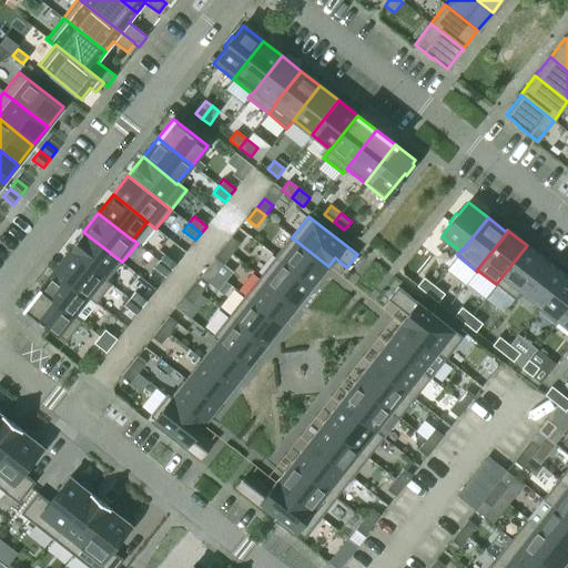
[(83,232),(69,251),(107,281),(108,281),(122,262),(83,232)]
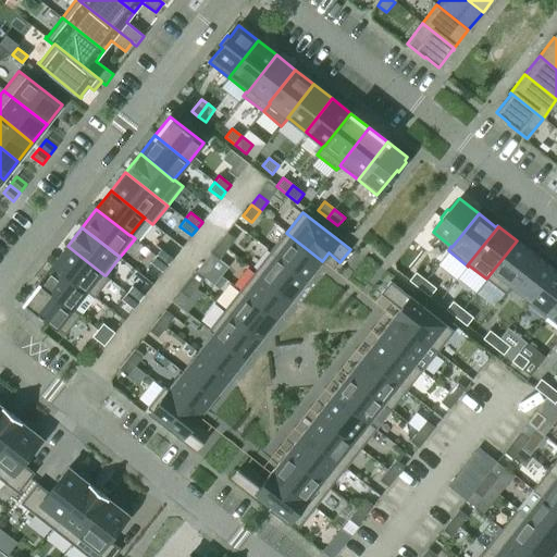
[(226,232),(219,243),(227,249),(235,239),(226,232)]
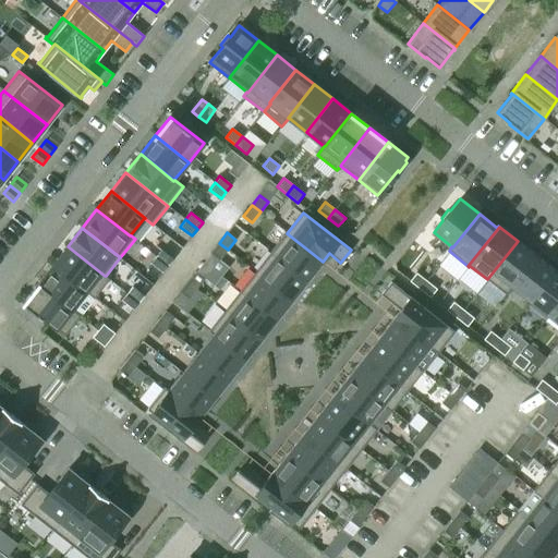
[(287,233),(271,252),(307,280),(323,262),(287,233)]
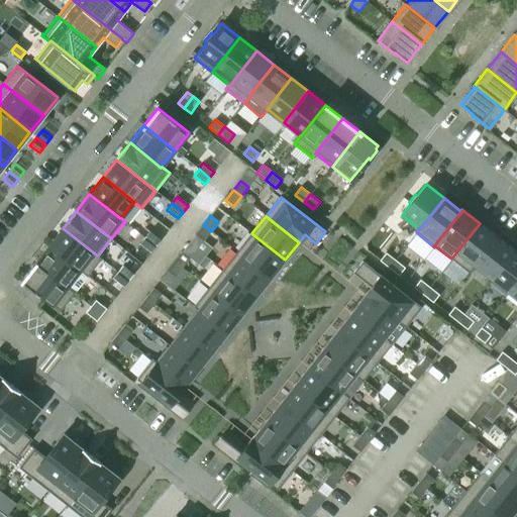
[(480,223),(451,259),(470,274),(476,266),(475,265),(497,236),(480,223)]
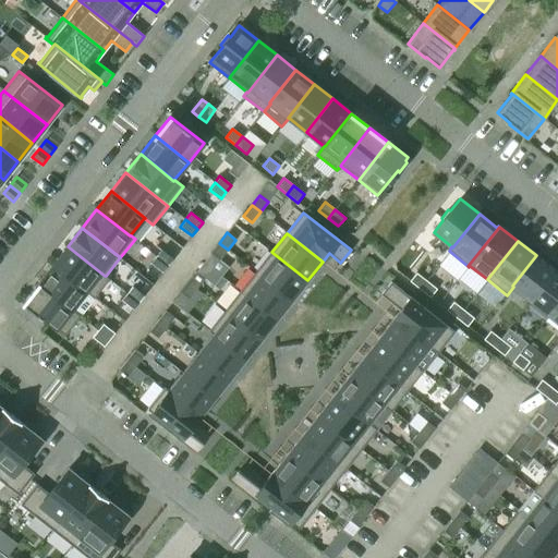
[(219,243),(211,253),(219,259),(228,250),(219,243)]
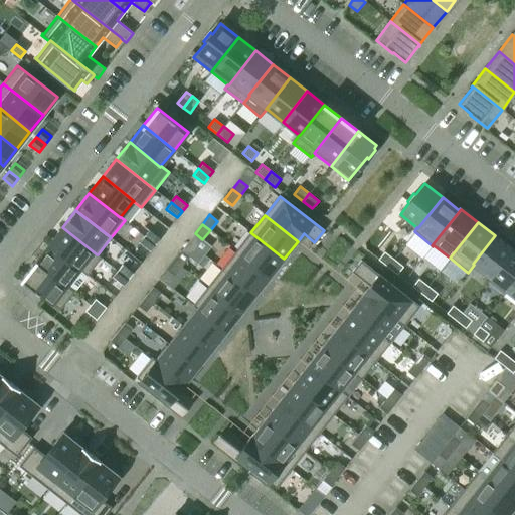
[(62,227),(48,244),(79,269),(79,270),(87,276),(102,258),(98,254),(97,254),(62,227)]
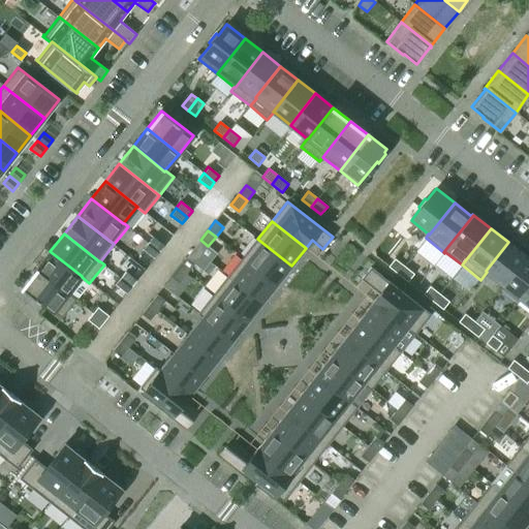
[(153,237),(148,243),(159,252),(164,246),(153,237)]
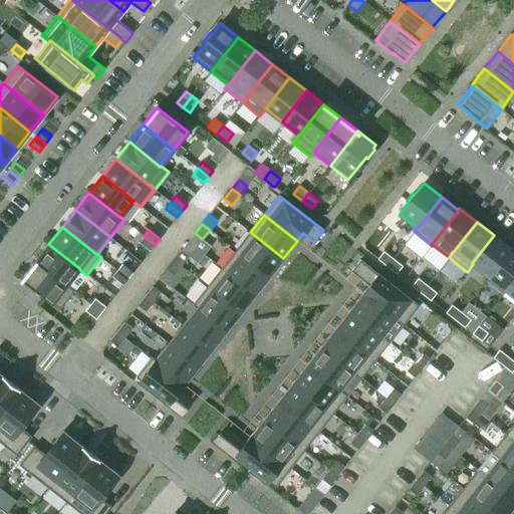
[(250,232),(236,250),(269,276),(283,258),(250,232)]
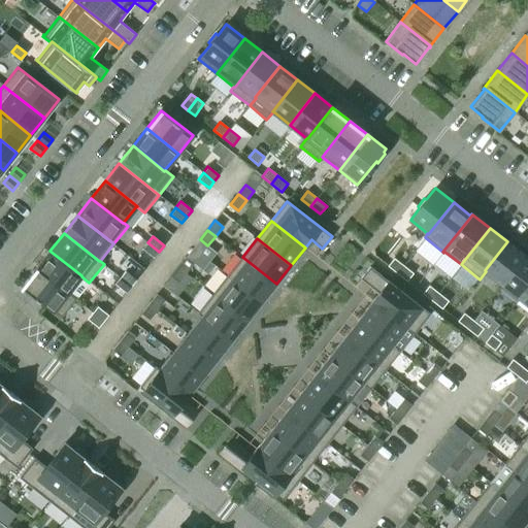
[(507,241),(485,270),(502,284),(525,256),(507,241)]
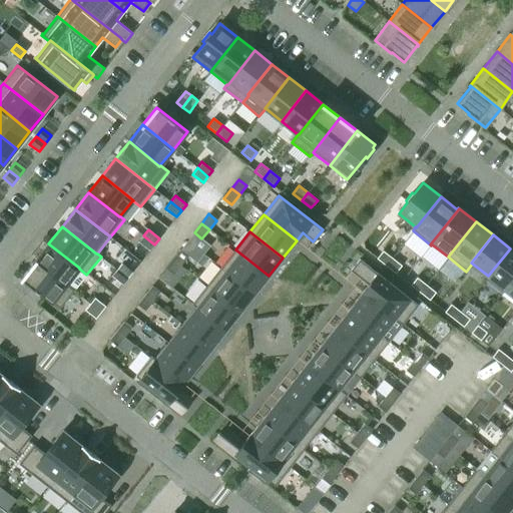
[(143,235),(138,241),(149,250),(154,244),(143,235)]
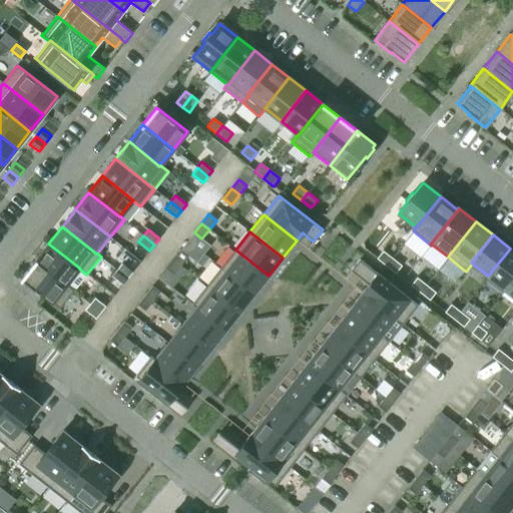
[(48,243),(35,261),(66,285),(66,284),(79,269),(79,268),(48,243)]
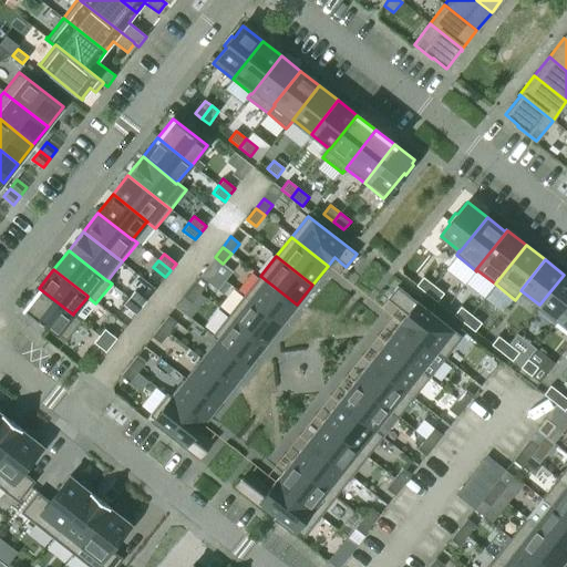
[(566,277),(564,275),(539,306),(558,320),(566,308),(566,277)]
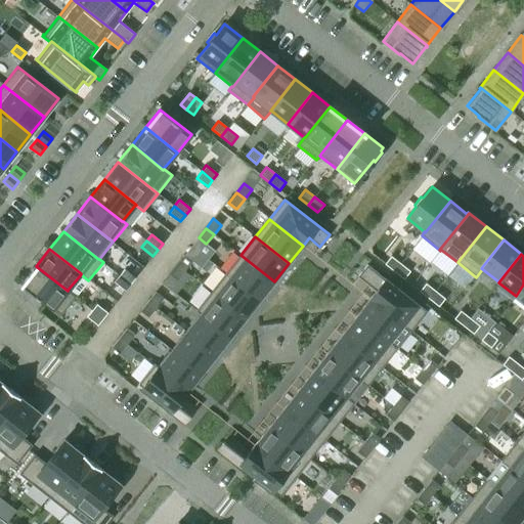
[(184,255),(177,265),(185,271),(192,261),(184,255)]
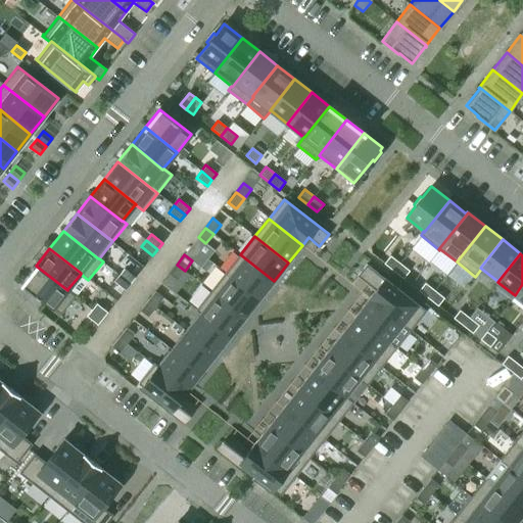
[(240,254),(225,273),(259,299),(274,281),(240,254)]
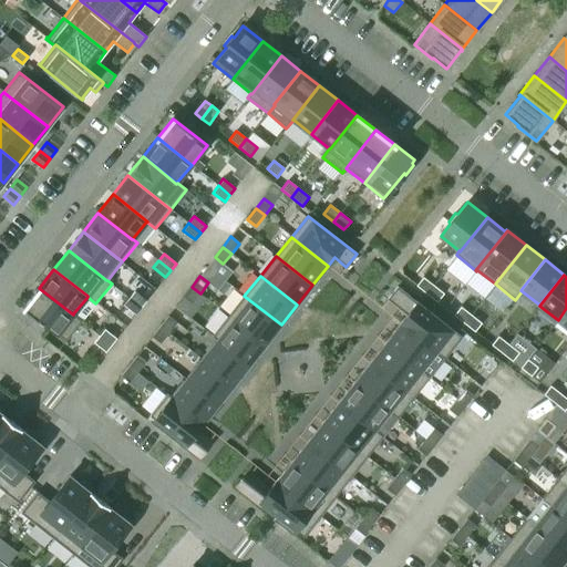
[(423,277),(416,286),(426,294),(433,285),(423,277)]
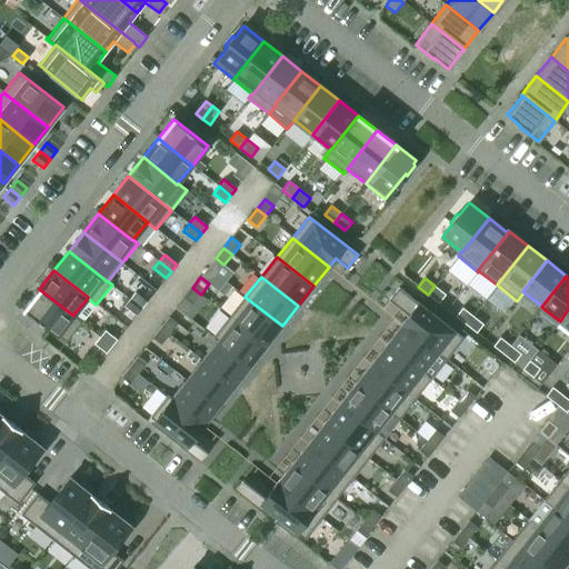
[(435,286),(428,295),(439,303),(446,295),(435,286)]
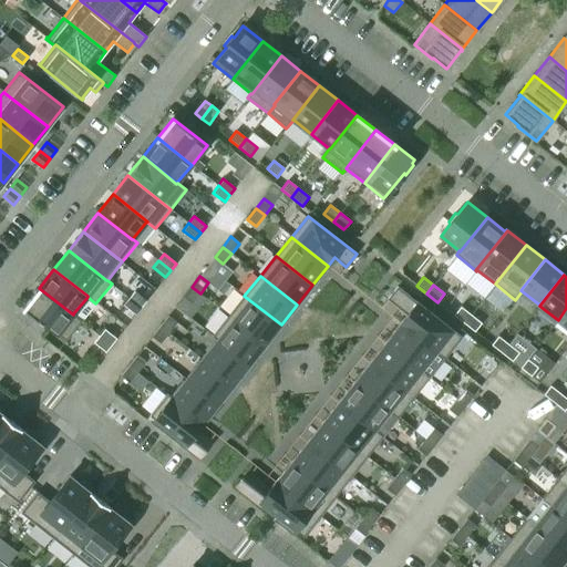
[(397,286),(387,299),(406,315),(401,322),(436,351),(436,352),(444,359),(462,337),(397,286)]
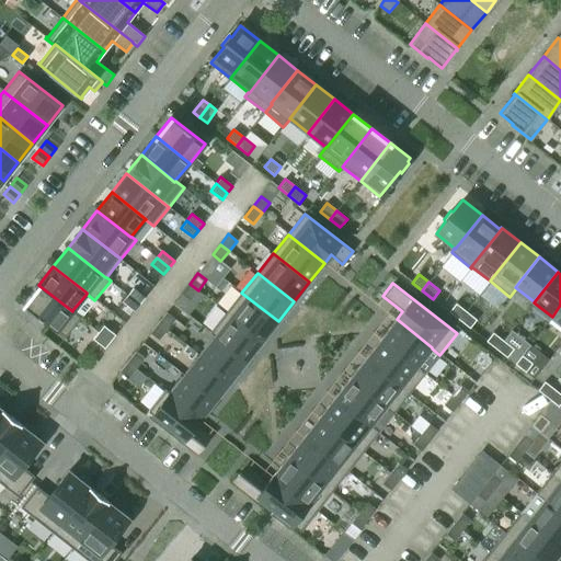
[(190,284),(181,294),(190,300),(198,290),(190,284)]
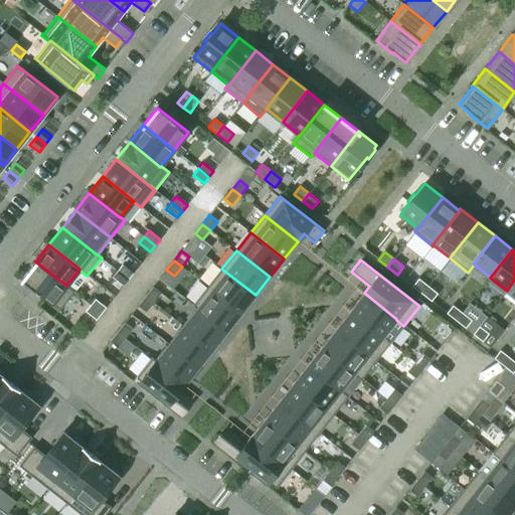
[(35,262),(21,280),(32,288),(30,290),(39,297),(41,295),(45,298),(59,310),(74,291),(66,285),(66,286),(35,262)]
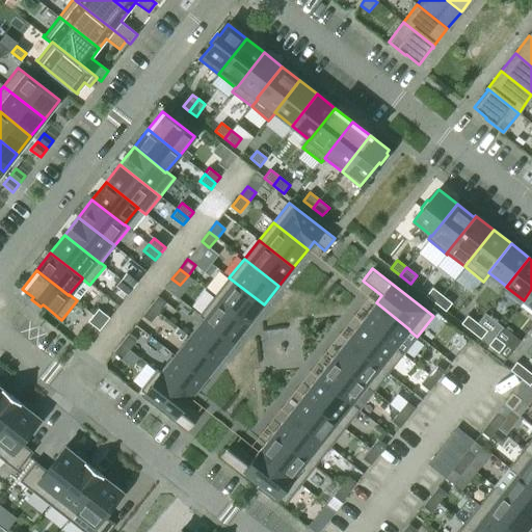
[(126,273),(121,280),(132,289),(137,282),(126,273)]
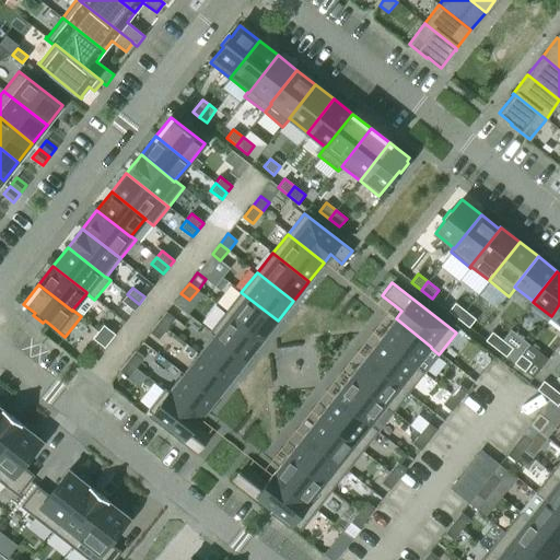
[(241,292),(225,312),(261,340),(278,321),(241,292)]
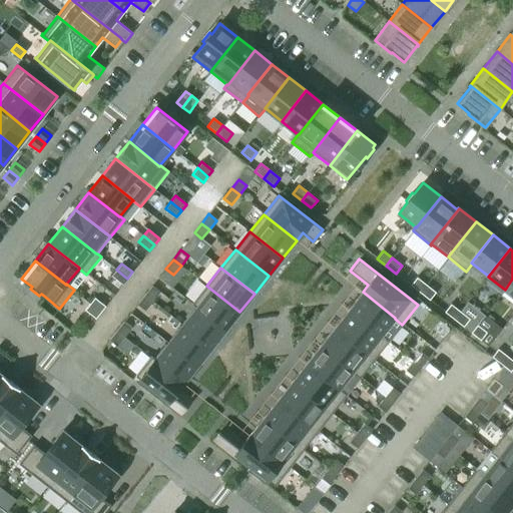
[(116,270),(111,276),(122,285),(127,279),(116,270)]
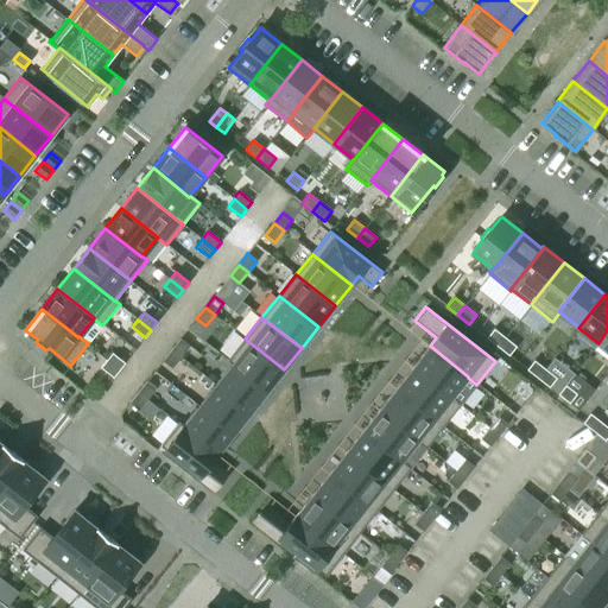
[(494,329),(487,339),(498,347),(505,337),(494,329)]
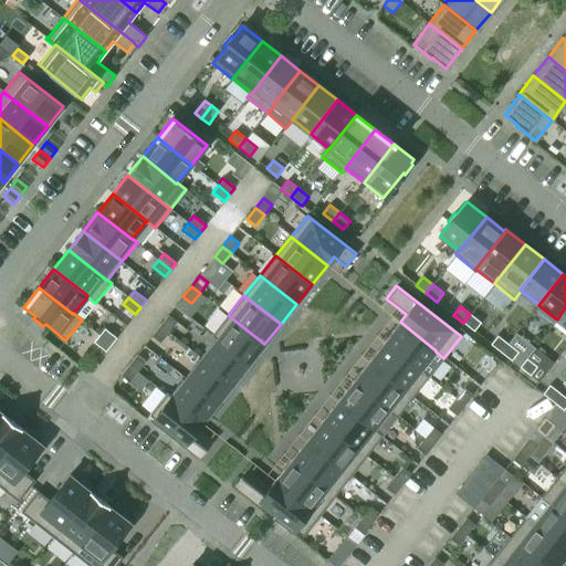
[(470,314),(463,323),(473,331),(481,323),(470,314)]
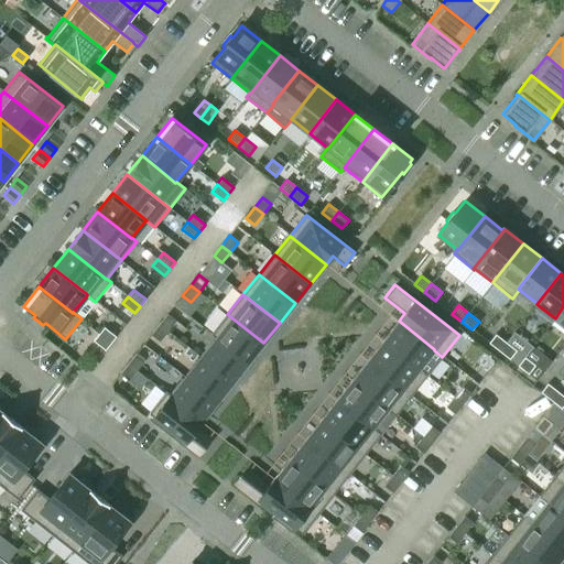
[(167,314),(160,324),(167,332),(176,321),(167,314)]
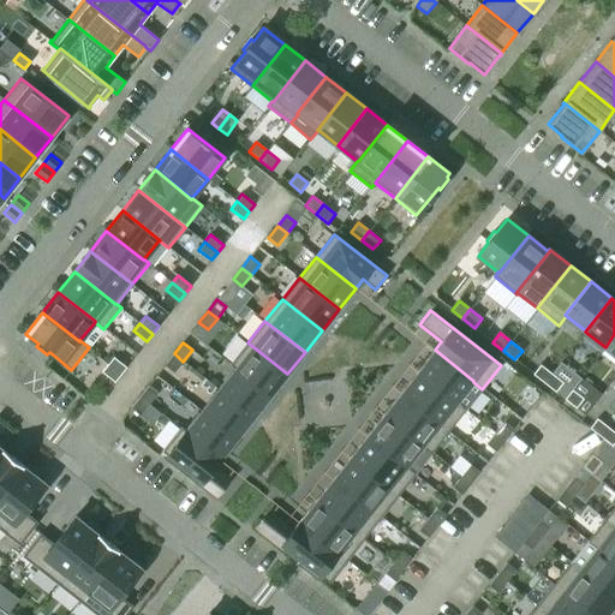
[(248,342),(230,365),(234,369),(236,368),(270,395),(287,374),(248,342)]
